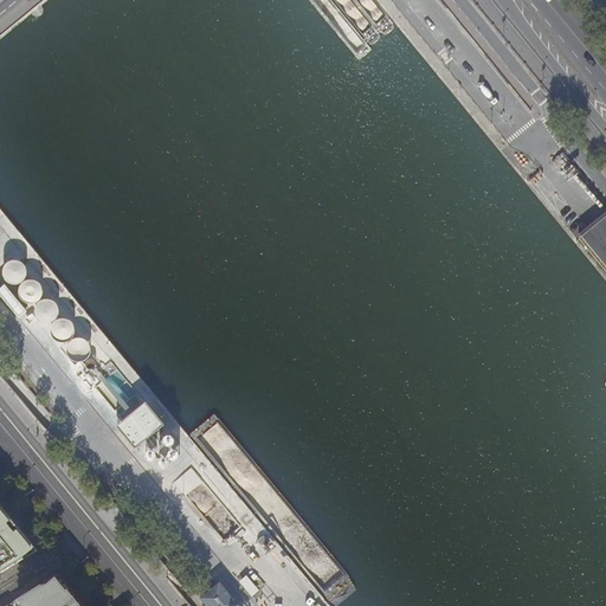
[(605,212),(579,234),(579,238),(605,271),(605,212)]
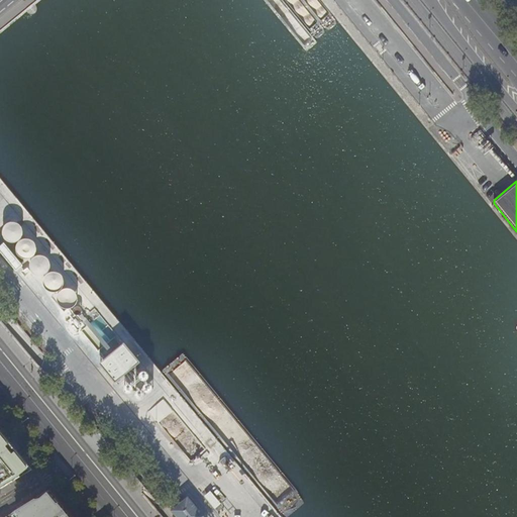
[(8,226),(5,228),(4,229),(3,236),(6,242),(9,244),(14,245),(20,241),(22,235),(22,231),(19,227),(12,225),(8,226)]
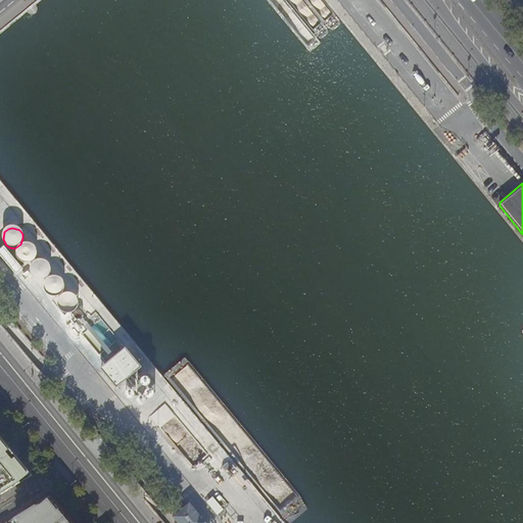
[(32,245),(28,244),(20,245),(17,248),(16,252),(18,259),(25,264),(29,264),(33,262),(37,255),(35,248),(32,245)]
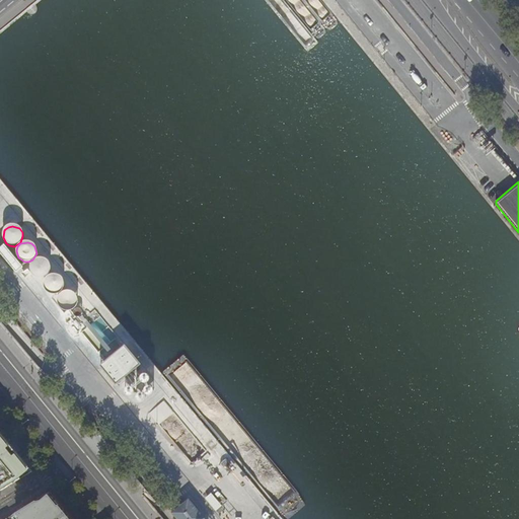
[(4,245),(0,248),(0,253),(16,274),(22,268),(4,245)]
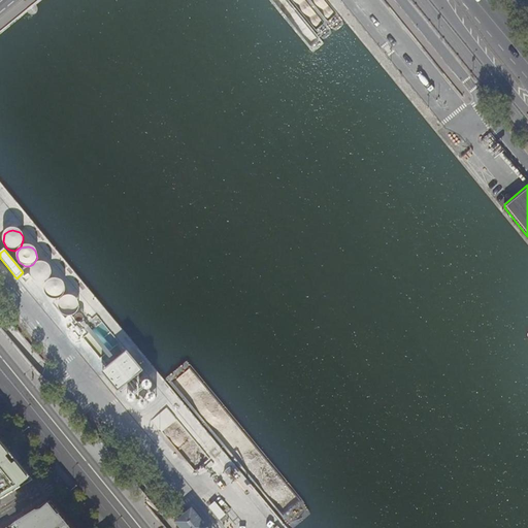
[(48,267),(42,263),(35,264),(30,270),(31,277),(34,281),(37,283),(41,284),(45,282),(48,278),(51,275),(48,267)]
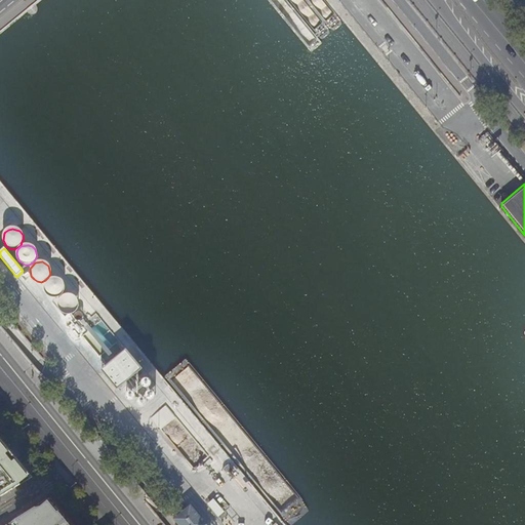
[(62,281),(57,279),(57,278),(49,278),(44,284),(43,287),(44,292),(49,297),(56,297),(61,295),(63,292),(64,285),(62,281)]
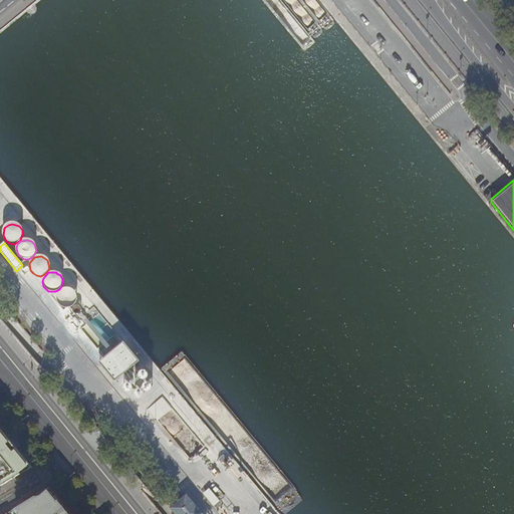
[(73,291),(70,289),(69,288),(65,288),(61,288),(57,291),(56,294),(56,301),(57,304),(61,307),(69,307),(74,302),(75,295),(73,291)]
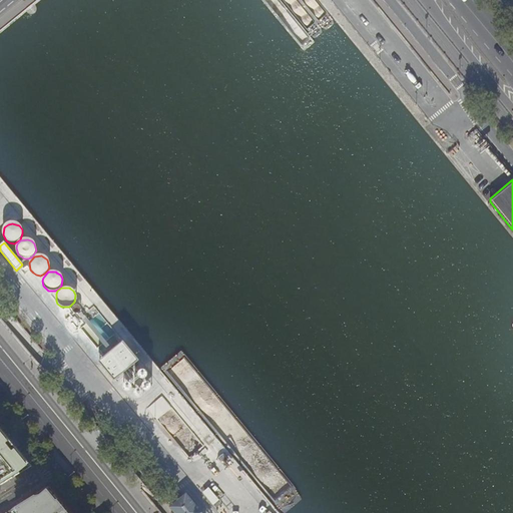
[(79,307),(76,305),(73,306),(71,308),(71,311),(73,313),(77,313),(79,311),(79,307)]
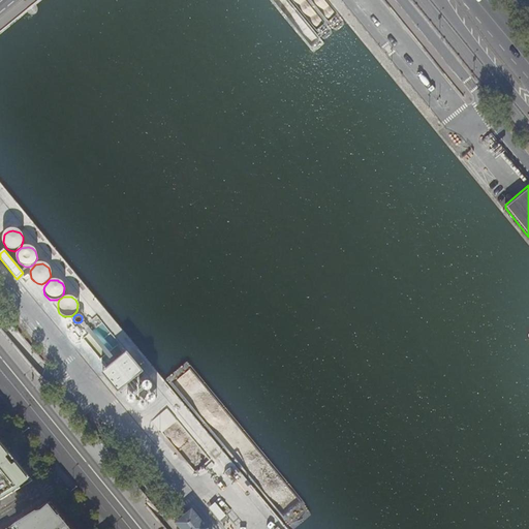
[(117,394),(144,372),(127,351),(100,373),(117,394)]
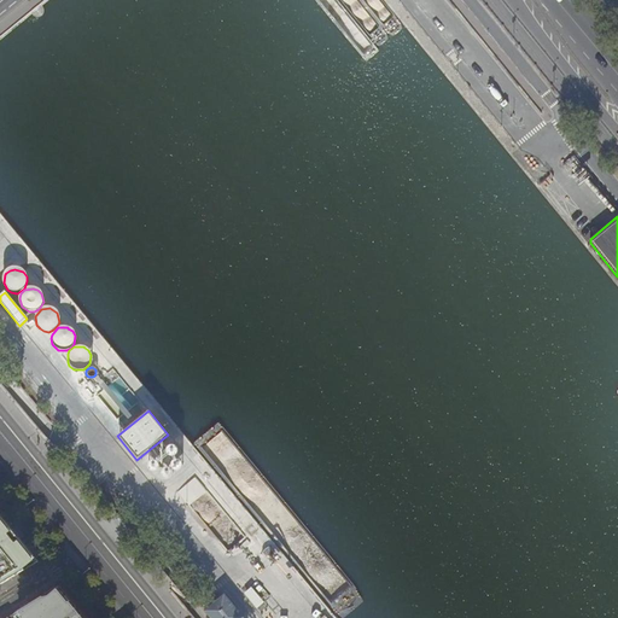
[(173,444),(172,445),(169,445),(168,447),(167,450),(167,452),(168,454),(170,455),(172,455),(174,455),(176,455),(178,453),(178,452),(178,449),(176,447),(175,445),(173,444)]
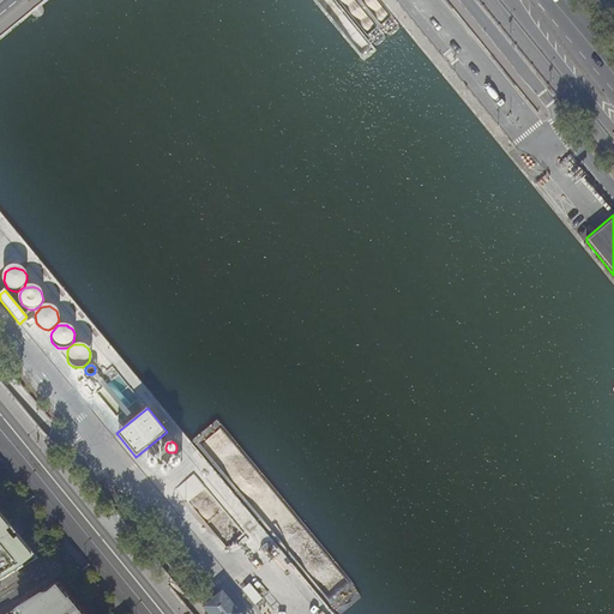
[(179,458),(178,456),(176,456),(174,456),(173,457),(172,458),(170,459),(169,462),(170,463),(170,465),(173,467),(174,467),(176,467),(179,465),(180,464),(180,462),(180,459),(179,458)]
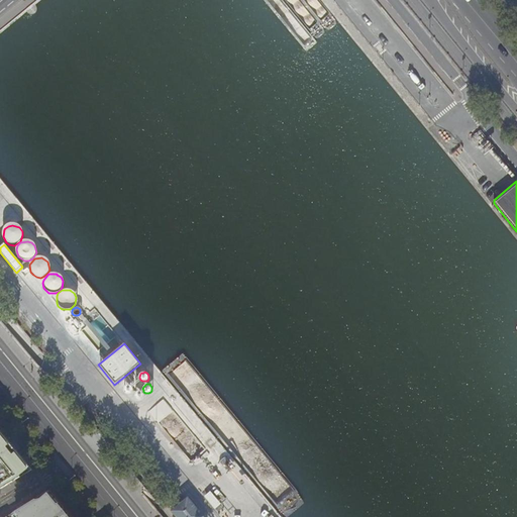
[(132,389),(131,388),(131,386),(129,385),(127,385),(125,385),(124,386),(123,388),(123,389),(123,392),(124,393),(126,394),(128,394),(129,393),(131,392),(131,391),(132,389)]
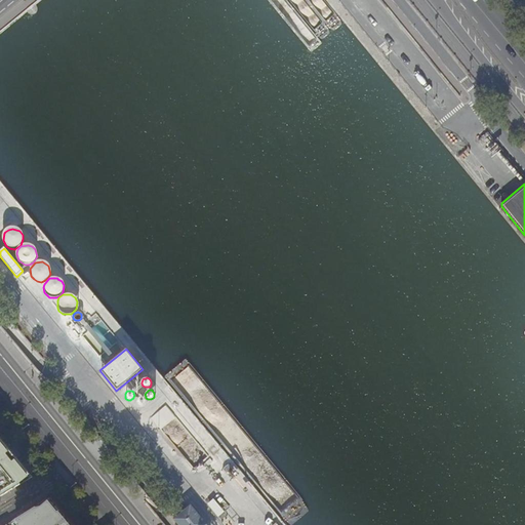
[(142,397),(139,397),(137,398),(137,400),(136,402),(137,403),(138,404),(139,406),(142,406),(144,405),(145,404),(146,403),(146,402),(146,400),(145,398),(144,397),(142,397)]
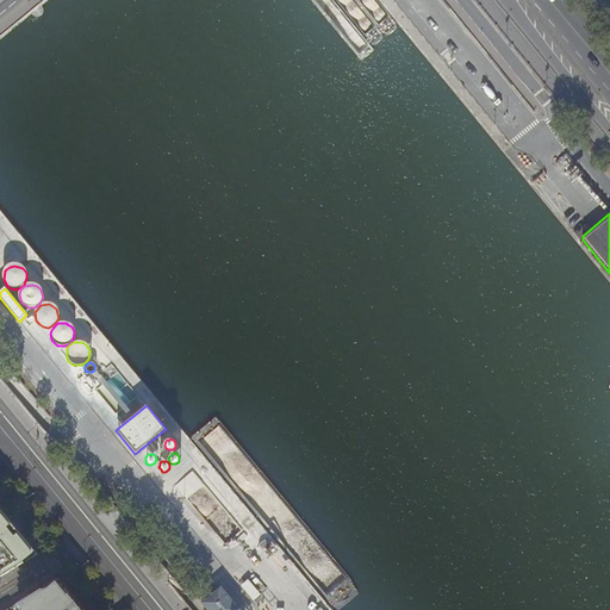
[(0,576),(19,565),(37,554),(30,547),(7,520),(0,509),(0,576)]
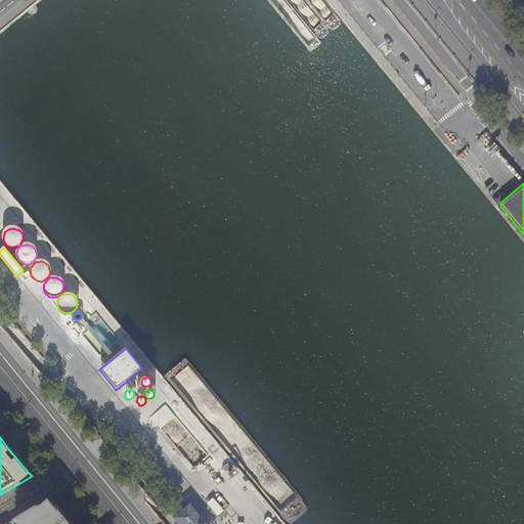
[(22,514),(3,523),(70,523),(62,515),(48,497),(33,507),(22,514)]
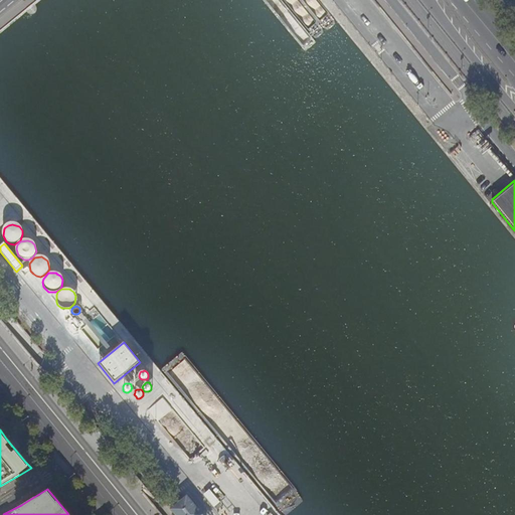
[(213,507),(219,502),(207,490),(202,495),(213,507)]
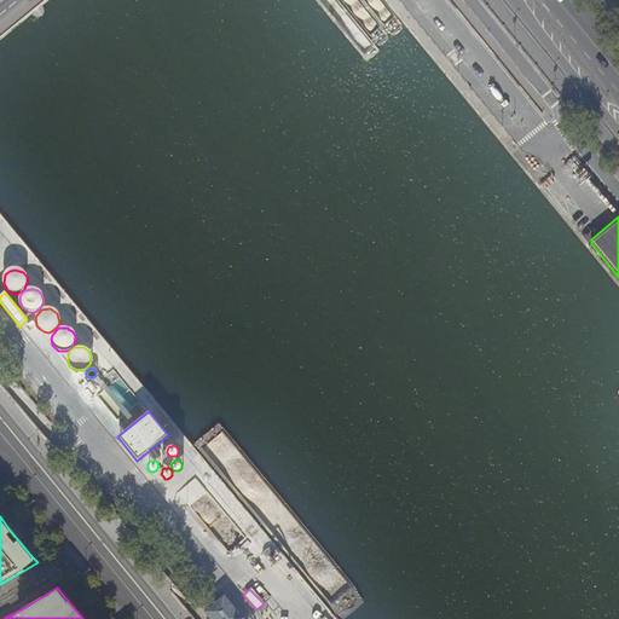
[(202,613),(207,618),(241,618),(223,596),(202,613)]
